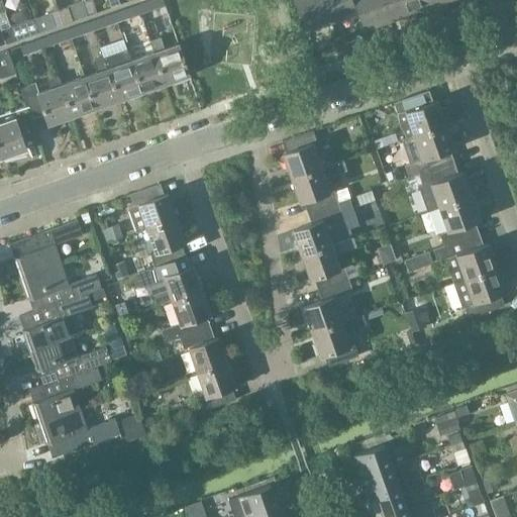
[(90,0),(83,3),(88,17),(97,14),(92,0),(90,0)]
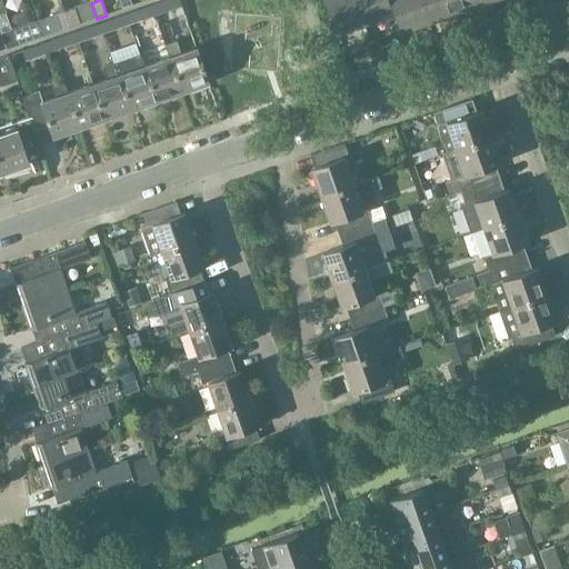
[(119,0),(123,10),(133,6),(130,0),(119,0)]
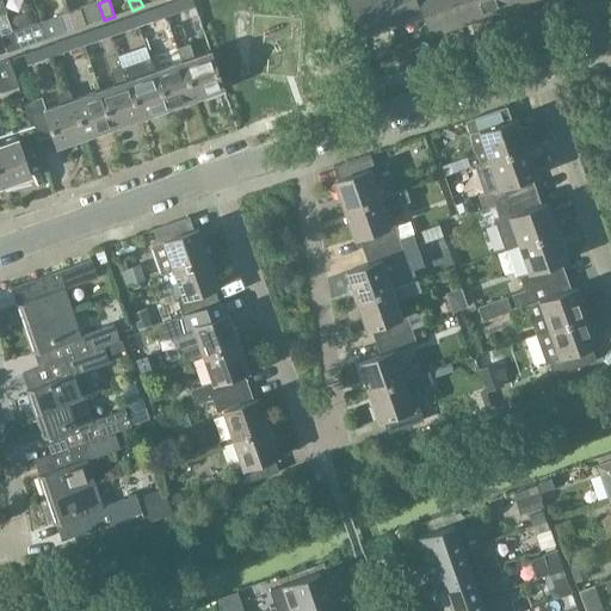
[(171,14),(195,7),(191,0),(183,0),(168,5),(171,14)]
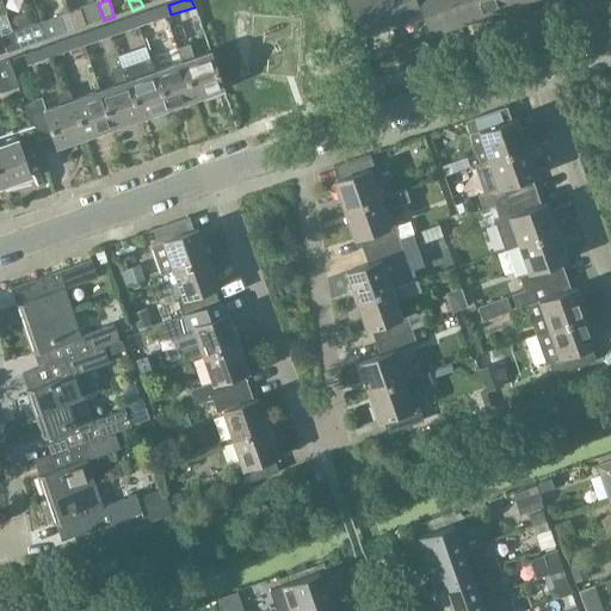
[(345,0),(359,38),(389,28),(380,0),(345,0)]
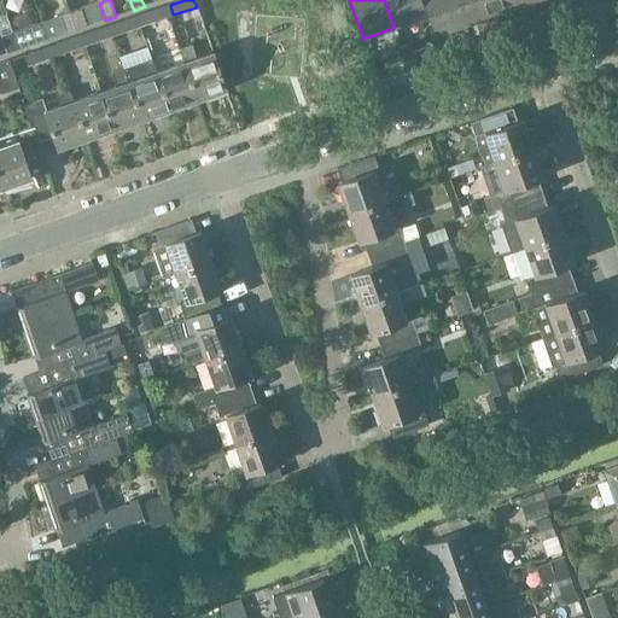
[(384,0),(394,28),(425,17),(419,0),(384,0)]
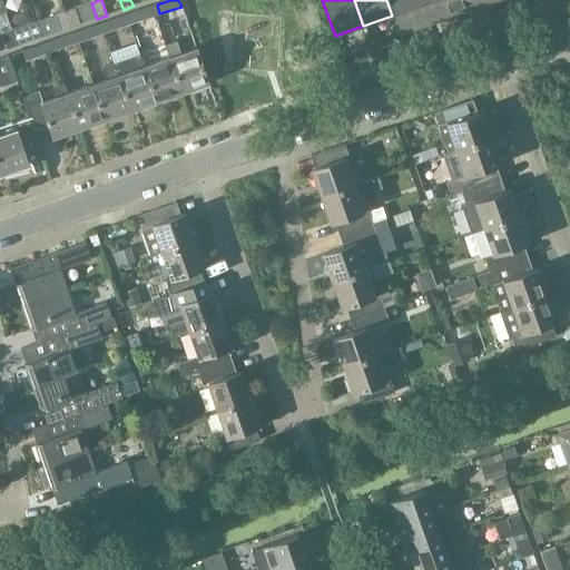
[(387,0),(401,33),(430,23),(421,0),(387,0)]
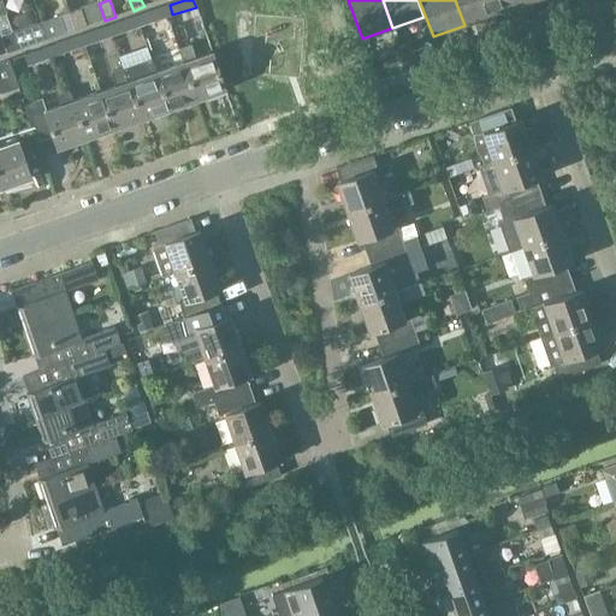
[(455,0),(465,25),(495,15),(489,0),(455,0)]
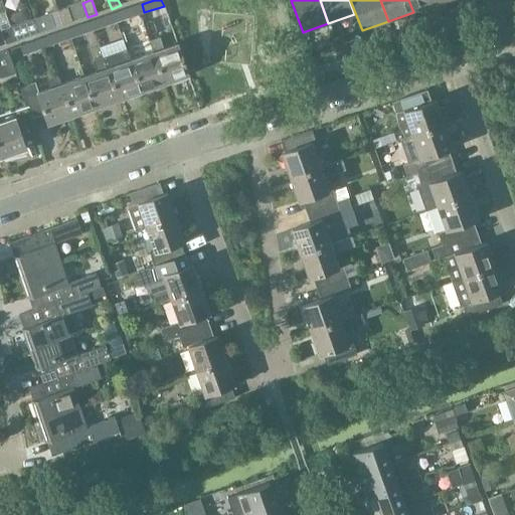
[(408,0),(413,12),(439,3),(438,0),(408,0)]
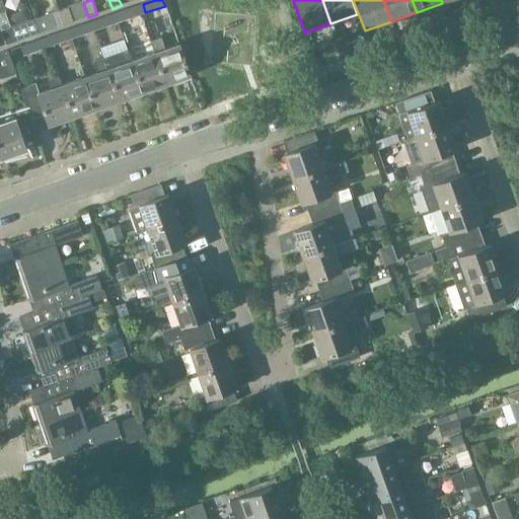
[(115,14),(118,22),(125,20),(139,15),(136,7),(115,14)]
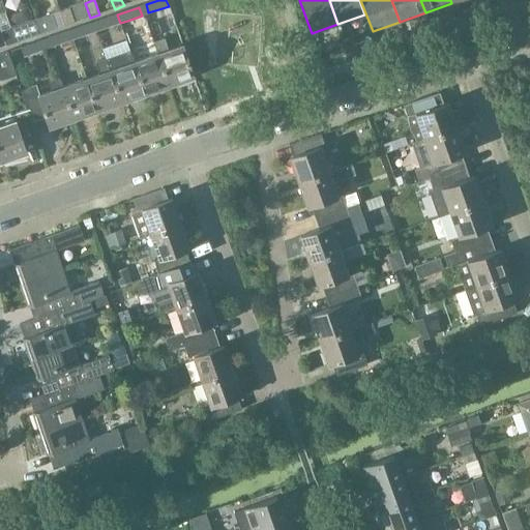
[(63,10),(60,11),(63,19),(64,24),(65,26),(75,23),(69,8),(63,10)]
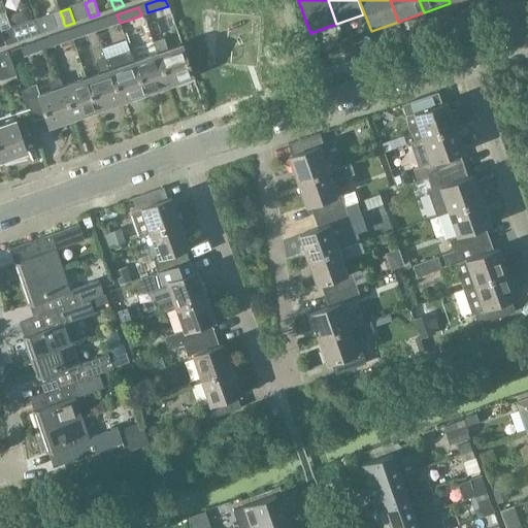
[(60,11),(36,20),(41,34),(65,26),(64,24),(63,19),(60,11)]
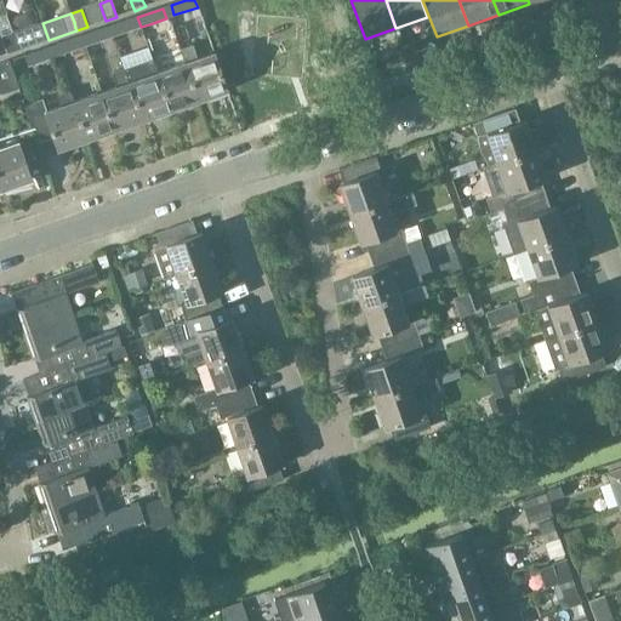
[(117,35),(141,27),(137,17),(113,26),(117,35)]
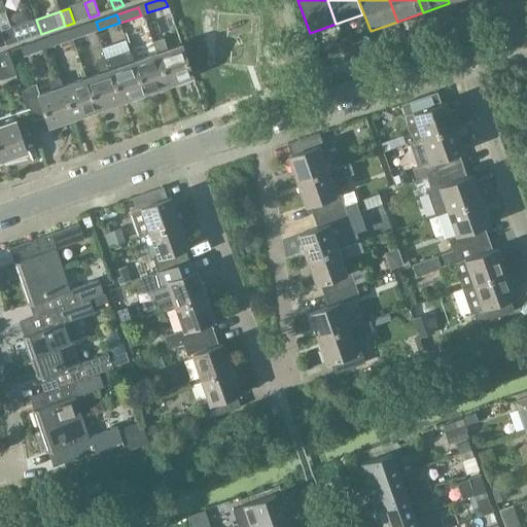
[(12,28),(10,29),(15,43),(25,40),(41,34),(36,20),(30,22),(30,20),(12,26),(12,28)]
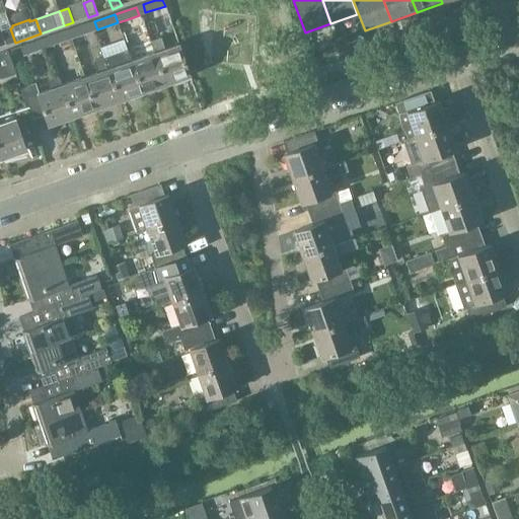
[(125,20),(118,22),(121,32),(129,29),(125,20)]
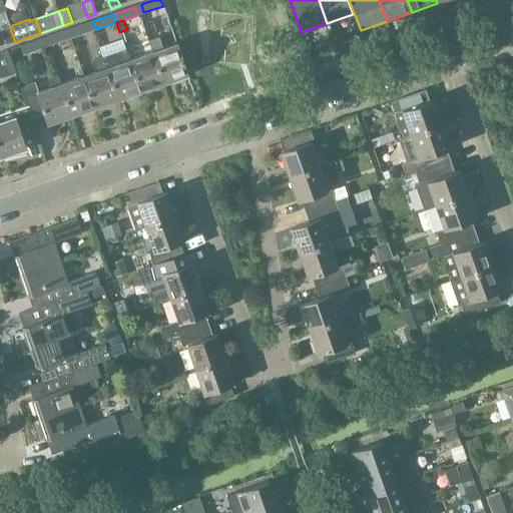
[(67,30),(70,38),(91,30),(88,23),(67,30)]
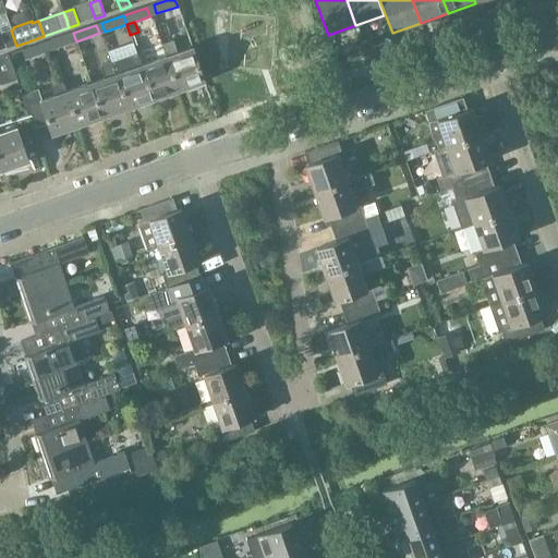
[(4,33),(1,34),(5,47),(7,49),(16,46),(11,31),(4,33)]
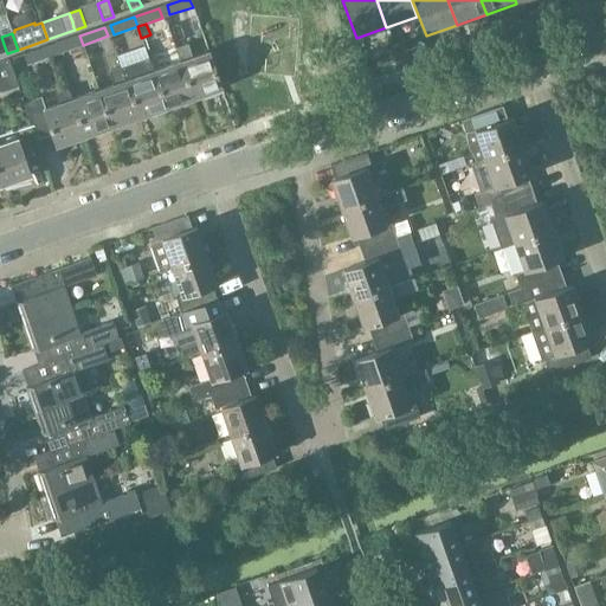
[(59,53),(83,45),(79,36),(56,44),(59,53)]
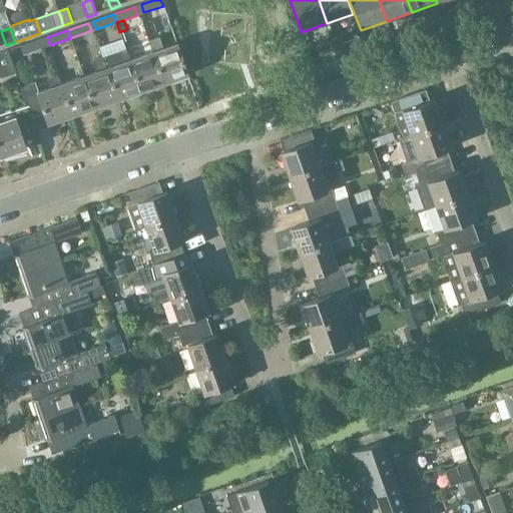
[(162,48),(158,36),(146,40),(150,52),(152,52),(163,83),(186,74),(176,44),(162,48)]
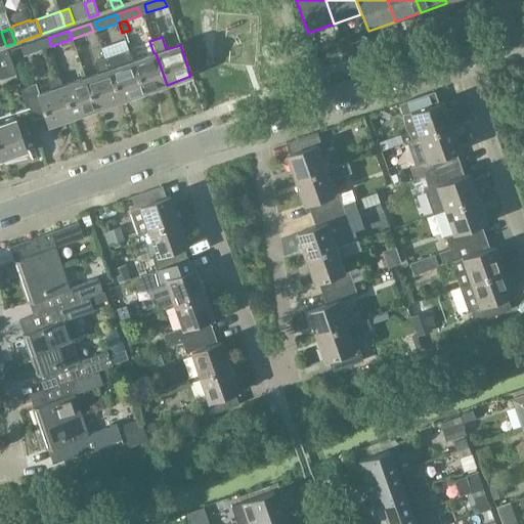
[(143,93),(132,61),(128,49),(104,57),(120,101),(143,93)]
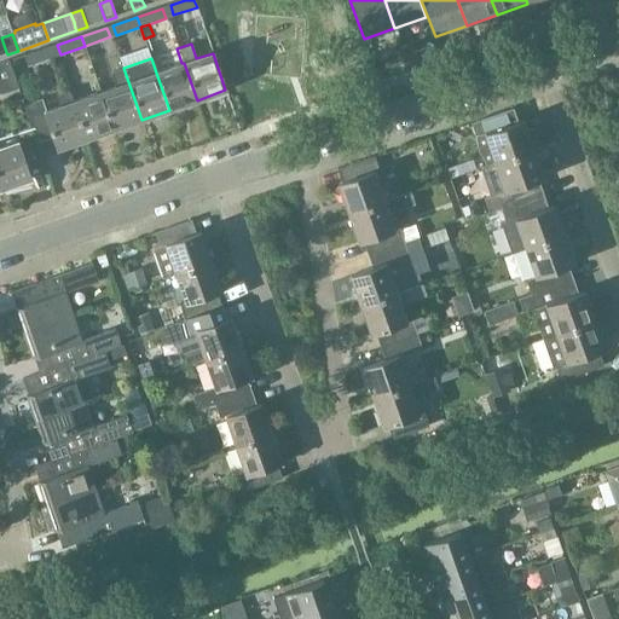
[(0,94),(18,88),(7,61),(0,63),(0,94)]
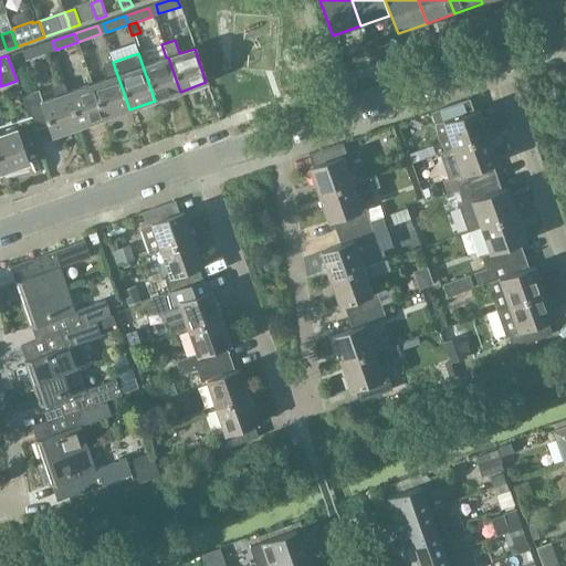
[(155,101),(180,92),(168,58),(166,58),(143,66),(155,101)]
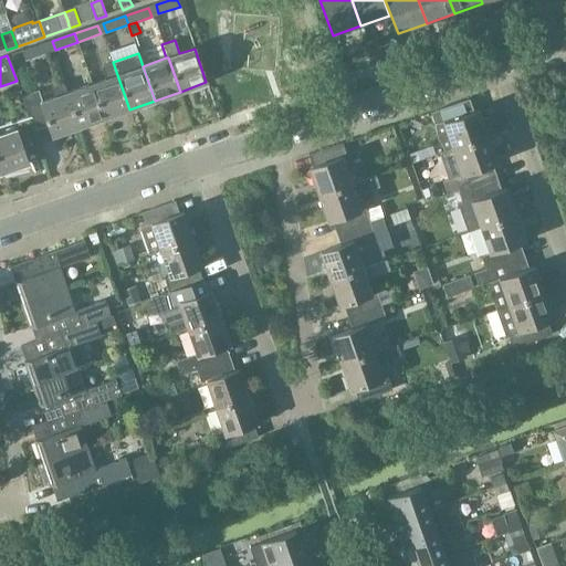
[(104,118),(129,109),(113,62),(102,65),(106,79),(92,84),(104,118)]
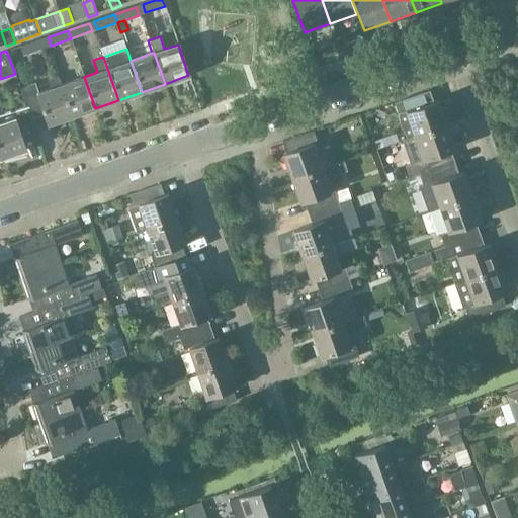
[(72,116),(61,85),(58,76),(47,79),(50,89),(38,93),(34,82),(19,88),(30,118),(44,114),(48,124),(72,116)]
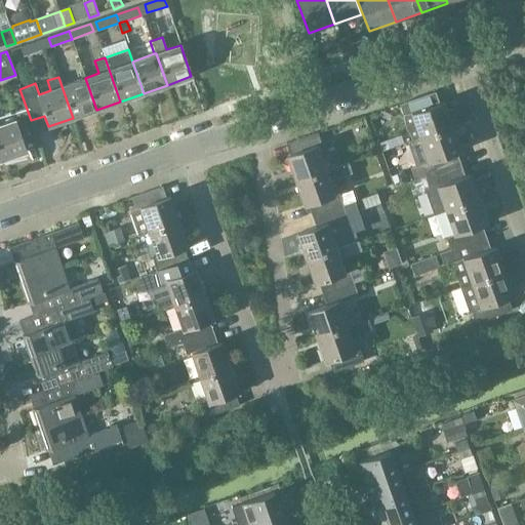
[(73,118),(96,110),(85,78),(62,86),(73,118)]
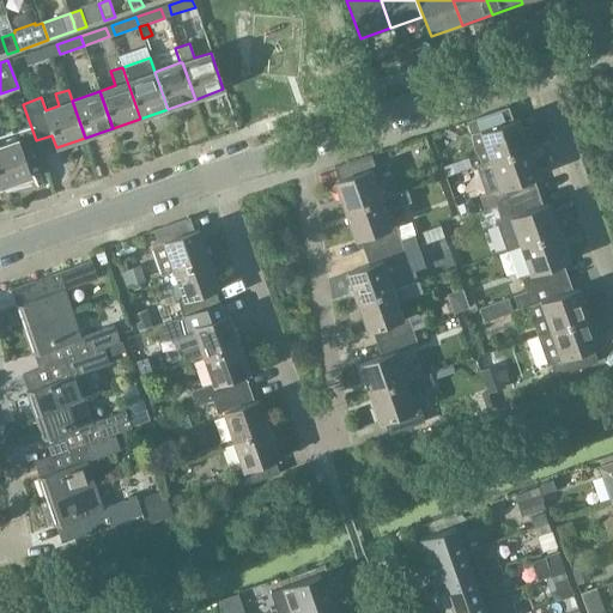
[(513,120),(508,107),(466,121),(481,164),(532,146),(529,125),(521,126),(517,119),(513,120)]
